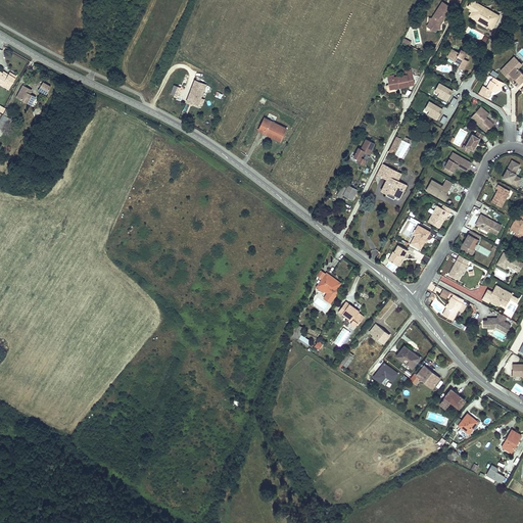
[(441,21),(442,22),(452,8),(442,2),(432,18),(429,18),(429,22),(429,26),(435,26),(435,29),(440,29),(440,24),(441,21)]
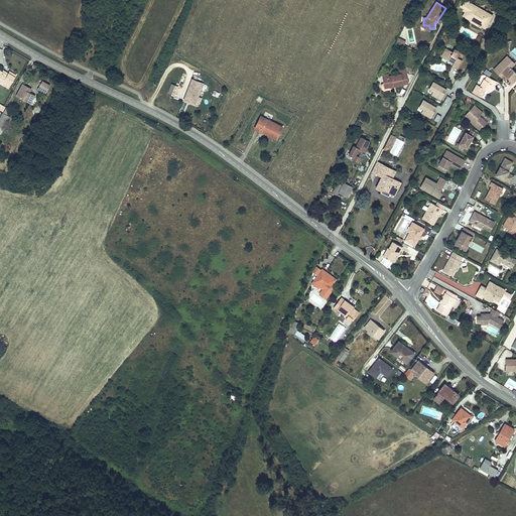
[(487,25),(493,15),(471,3),(464,16),(470,19),(472,16),(487,25)]
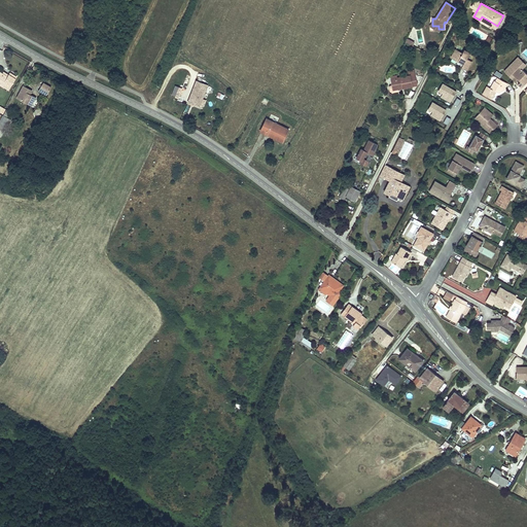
[(496,29),(497,26),(482,16),(480,20),(496,29)]
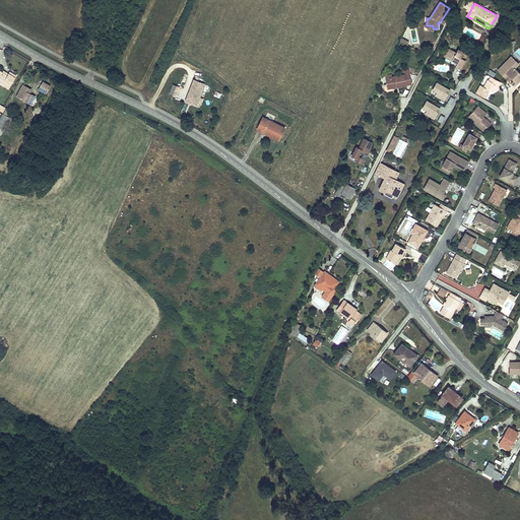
[(456,66),(460,69),(465,60),(461,58),(464,52),(458,49),(457,52),(450,48),(445,57),(457,64),(456,66)]
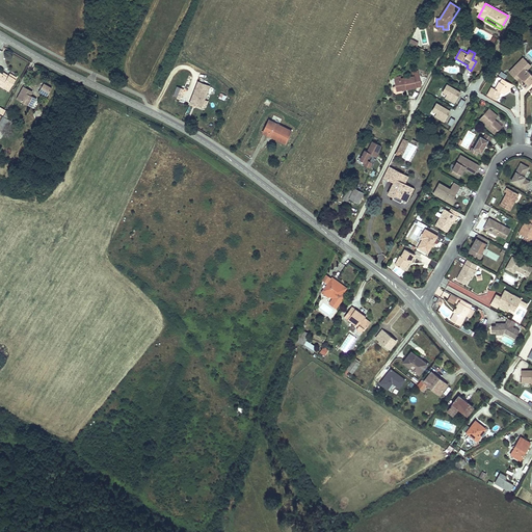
[(523,85),(526,88),(531,81),(531,74),(527,70),(531,65),(523,58),(509,72),(520,82),(523,80),(526,82),(523,85)]
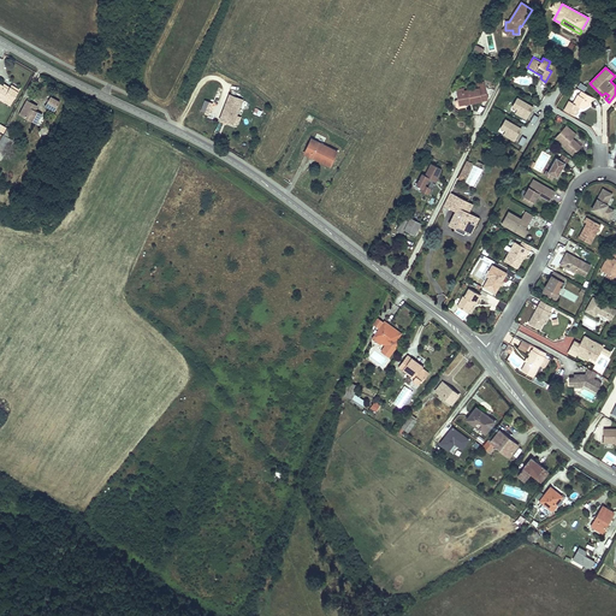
[(460,100),(461,105),(466,104),(483,101),(481,99),(487,98),(484,82),(478,83),(479,88),(465,92),(458,93),(460,100)]
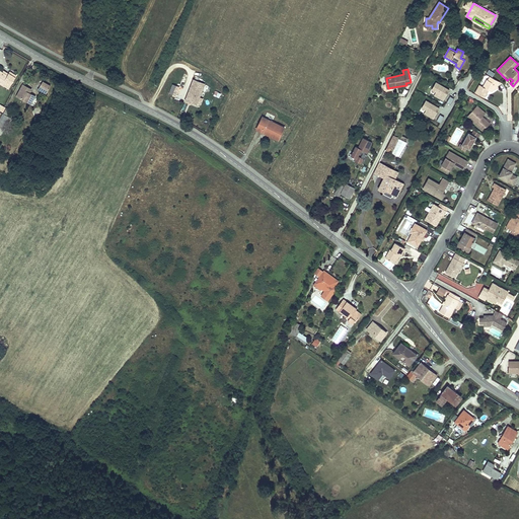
[(9,87),(16,75),(10,72),(9,74),(8,76),(3,73),(0,71),(0,82),(3,84),(3,83),(9,87)]
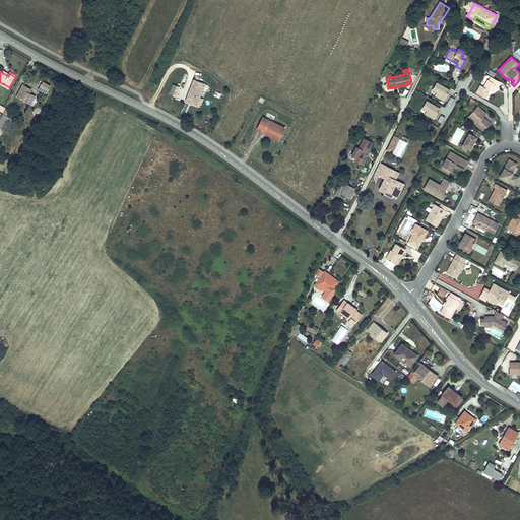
[(497,85),(499,85),(501,82),(492,76),(489,80),(488,79),(483,87),(480,85),(476,93),(485,98),(490,90),(494,92),(495,89),(497,85)]
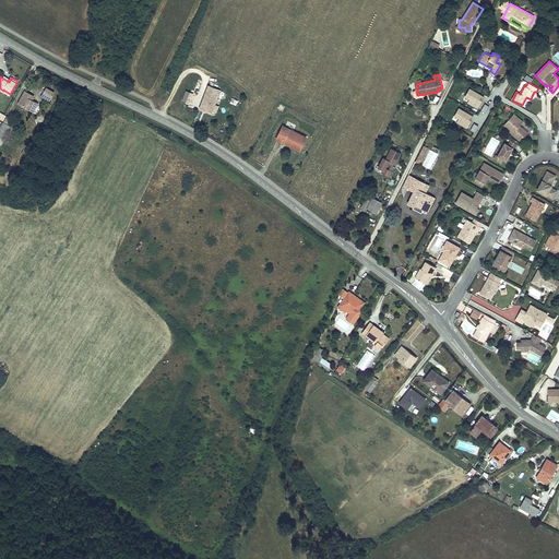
[(209,86),(200,108),(212,113),(221,91),(209,86)]
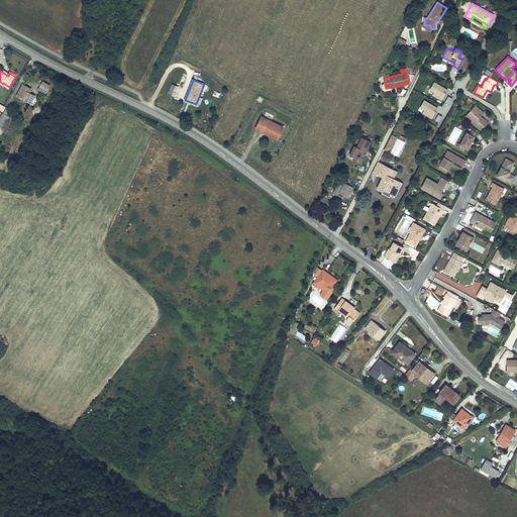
[(45,93),(49,86),(42,82),(40,87),(43,88),(42,91),(45,93)]
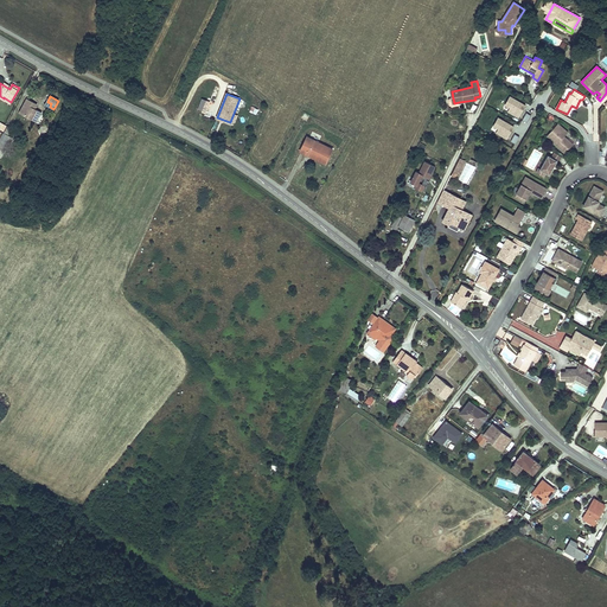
[(525,106),(508,97),(502,108),(519,116),(525,106)]
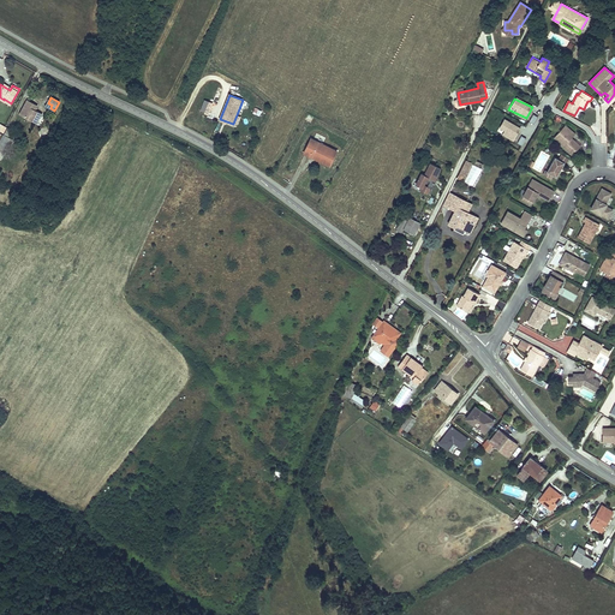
[(35,111),(33,109),(35,105),(28,101),(21,114),(35,123),(40,113),(35,111)]
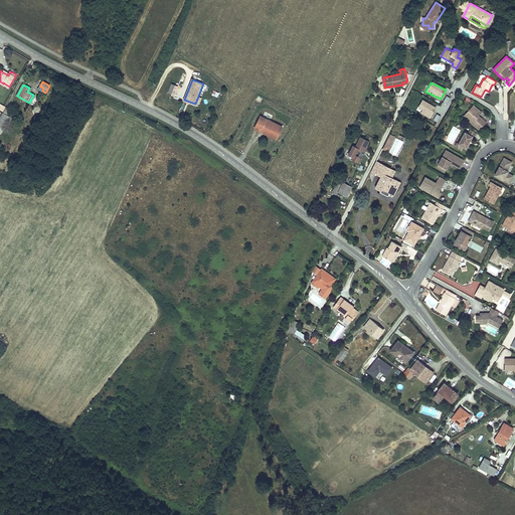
[(178,88),(171,84),(168,94),(175,96),(178,88)]
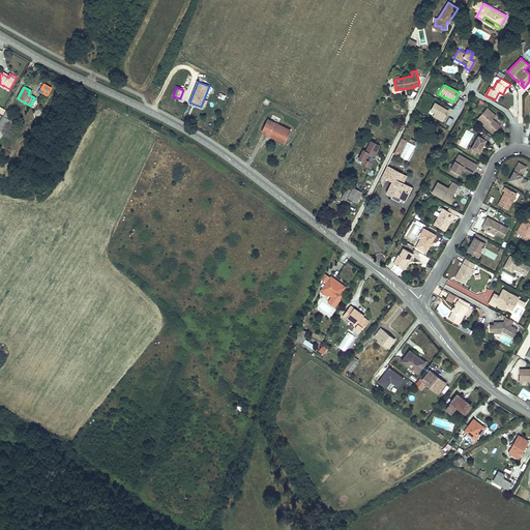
[(450,107),(436,100),(430,111),(444,118),(450,107)]
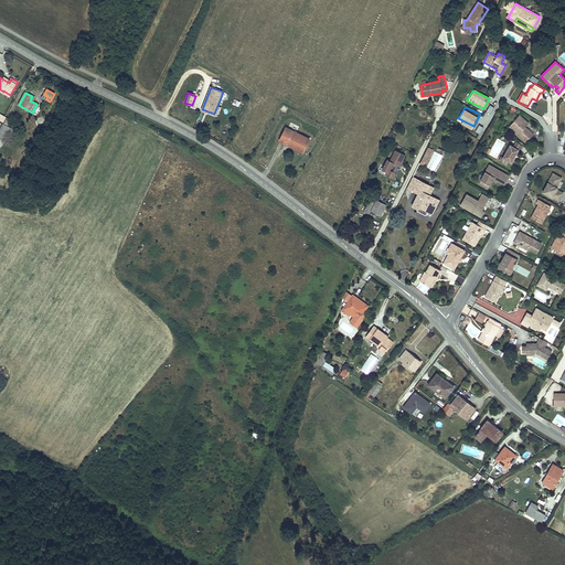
[(514,132),(526,142),(534,135),(528,129),(528,130),(524,127),(525,127),(529,124),(519,115),(511,125),(516,129),(515,131),(514,132)]
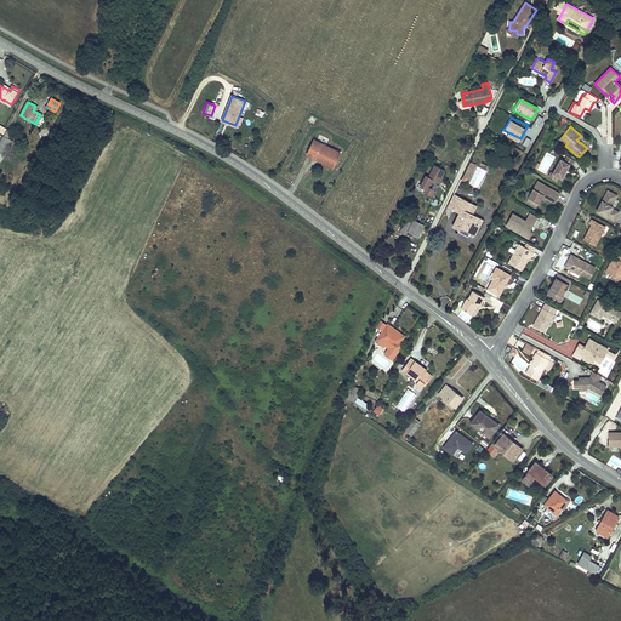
[(7,151),(12,141),(4,136),(0,143),(0,146),(6,149),(7,151)]
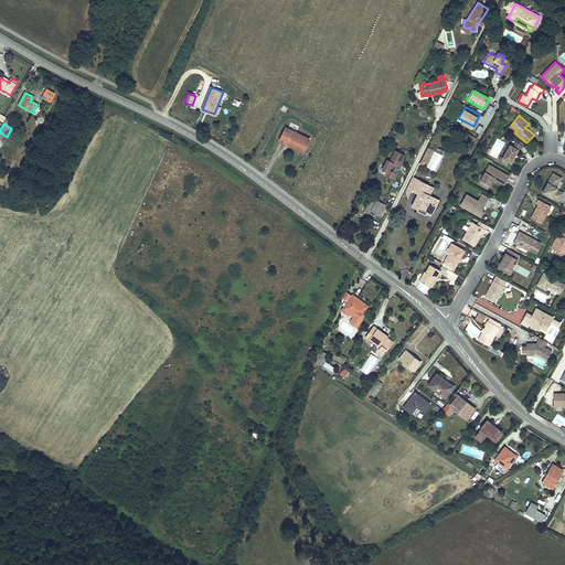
[(290,145),(304,151),(310,139),(286,127),(279,141),(289,146),(290,145)]
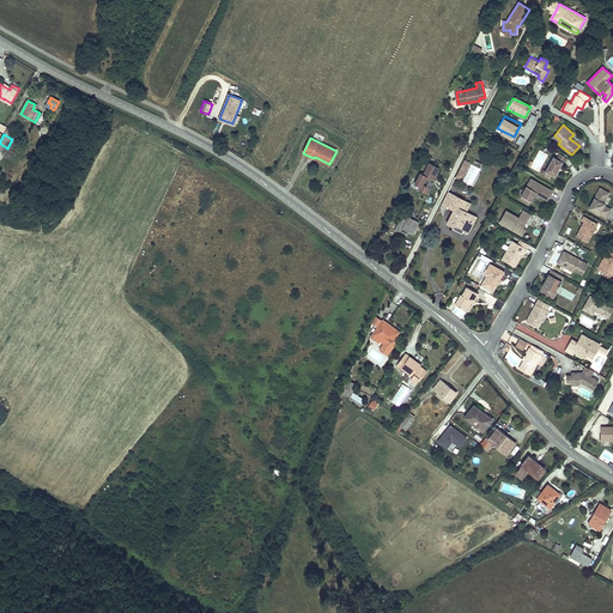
[(568,158),(559,153),(557,158),(553,157),(546,171),(552,175),(554,176),(558,170),(557,169),(558,168),(559,169),(563,162),(564,163),(568,158)]
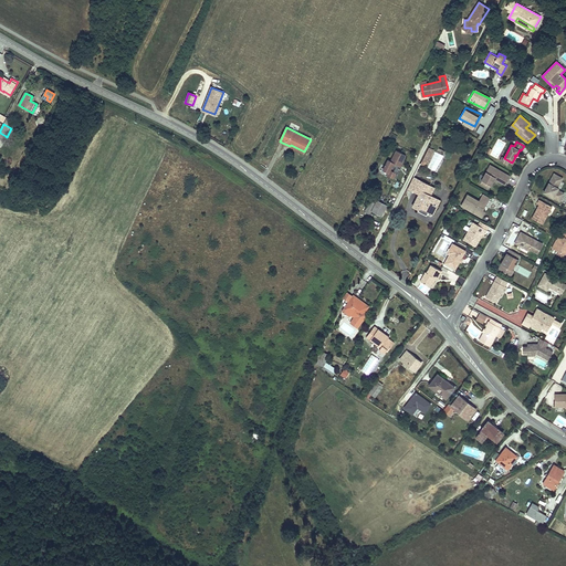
[(435,150),(432,149),(430,153),(428,152),(425,157),(429,160),(435,150)]
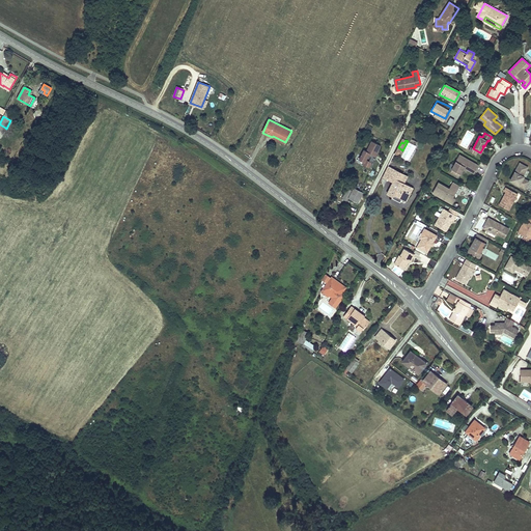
[(364,164),(369,167),(371,163),(372,163),(375,158),(374,158),(381,145),(371,141),(367,150),(364,149),(363,150),(361,155),(362,156),(360,159),(365,162),(364,164)]
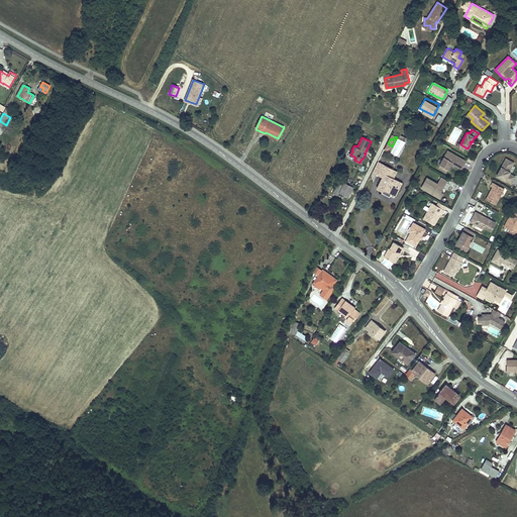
[(447,150),(439,165),(448,169),(450,165),(451,163),(455,165),(461,168),(466,161),(447,150)]
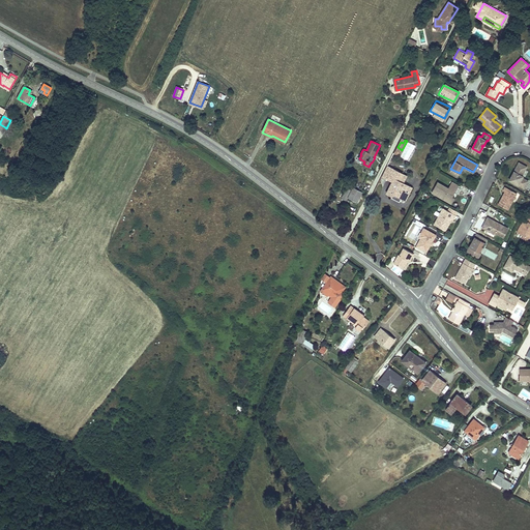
[(519,163),(509,180),(524,188),(528,181),(523,178),(521,177),(522,175),(526,167),(519,163)]
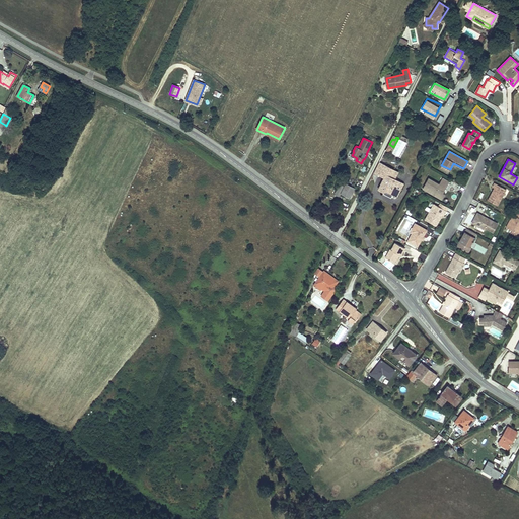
[(374,172),(379,175),(384,165),(379,162),(374,172)]
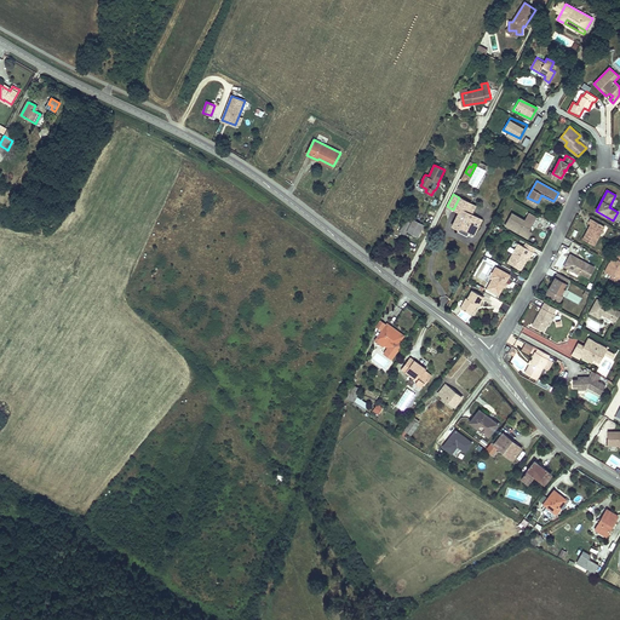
[(476,206),(459,197),(453,210),(460,212),(453,225),(459,229),(460,227),(471,231),(475,234),(478,227),(477,225),(474,224),(477,217),(471,213),(476,206)]
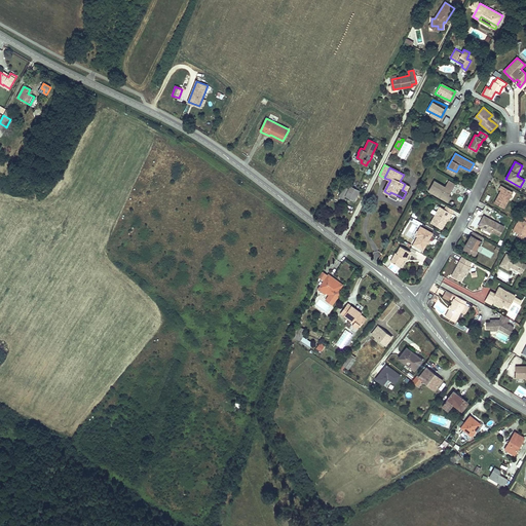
[(448,202),(451,196),(449,195),(447,194),(449,190),(451,191),(455,184),(449,181),(445,187),(435,181),(428,191),(448,202)]
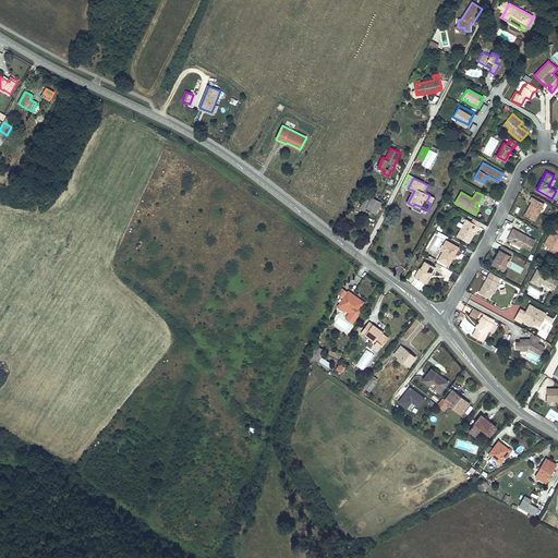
[(528,208),(524,215),(535,221),(545,204),(532,196),(530,201),(531,202),(530,205),(531,206),(530,208),(528,208)]
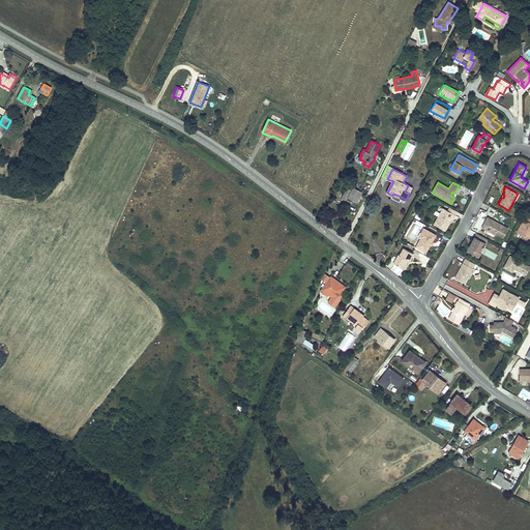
[(358,202),(362,193),(353,187),(352,189),(347,187),(342,198),(347,201),(348,197),(358,202)]
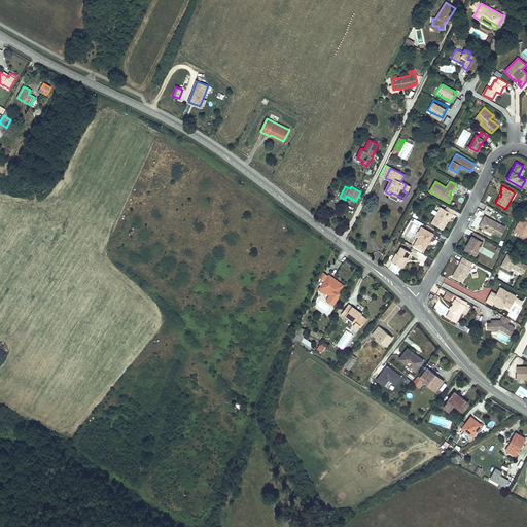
[(400,197),(391,192),(390,195),(392,196),(391,198),(398,201),(400,197)]
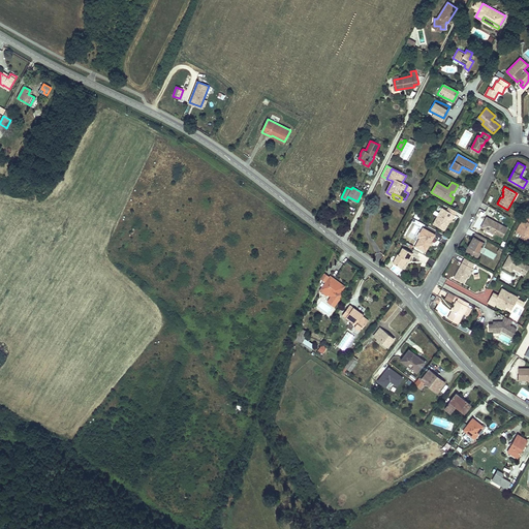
[(447,211),(442,208),(433,224),(444,230),(449,222),(448,221),(449,218),(450,219),(452,220),(455,215),(447,211)]
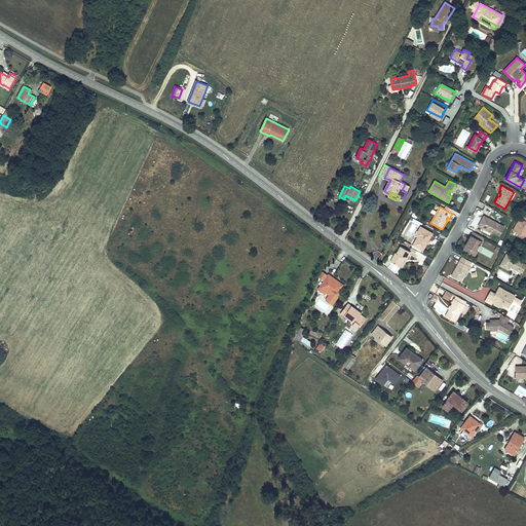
[(485,216),(479,226),(489,231),(490,230),(499,235),(504,226),(496,222),(496,223),(492,221),(492,220),(485,216)]
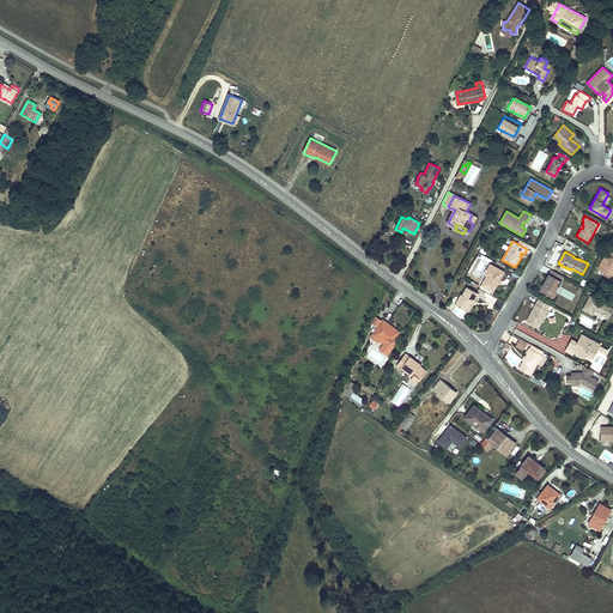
[(606,277),(612,280),(612,278),(612,256),(606,254),(598,269),(608,273),(606,277)]
